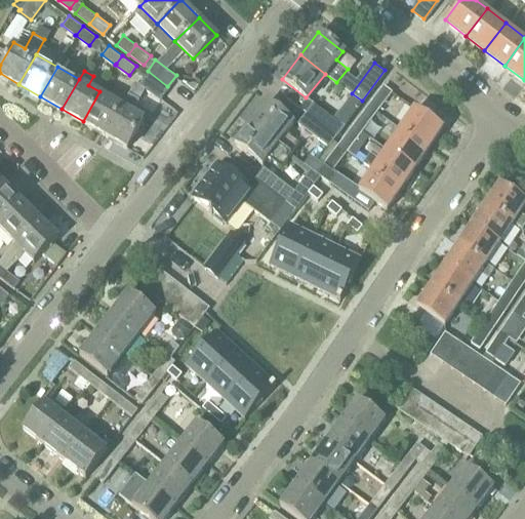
[(159,97),(167,86),(148,71),(138,82),(137,82),(159,97)]
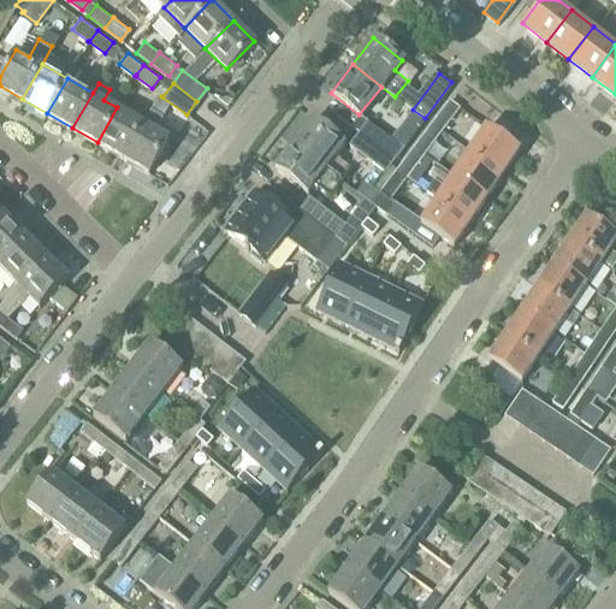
[(438,112),(448,119),(461,102),(451,95),(438,112)]
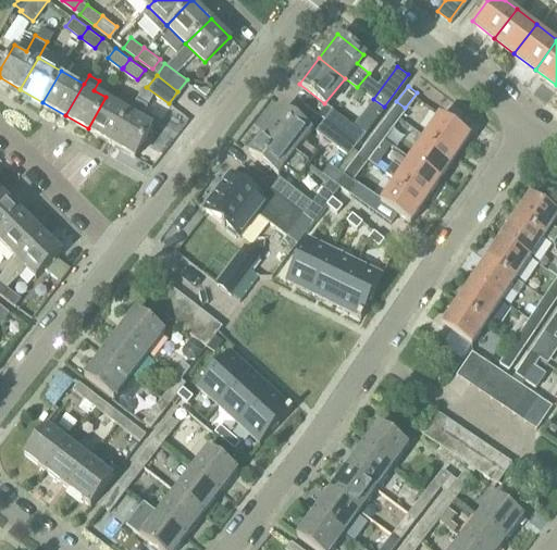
[(110,141),(128,110),(106,97),(88,128),(110,141)]
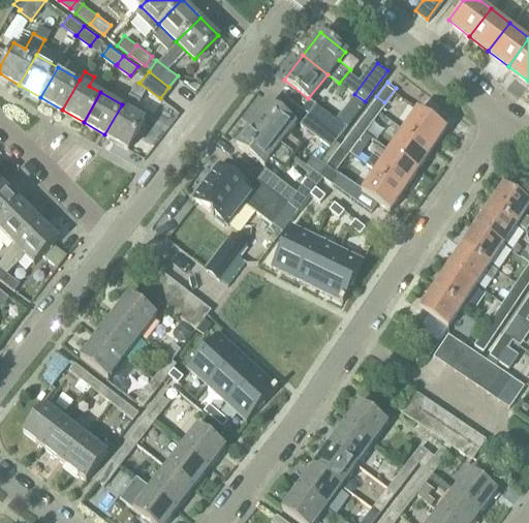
[(122,104),(104,134),(127,147),(144,117),(132,111),(139,97),(130,93),(123,105),(122,104)]
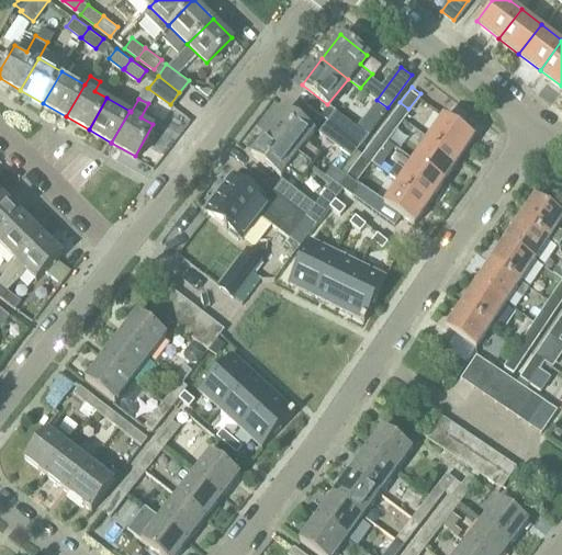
[(327,119),(360,143),(368,133),(335,108),(327,119)]
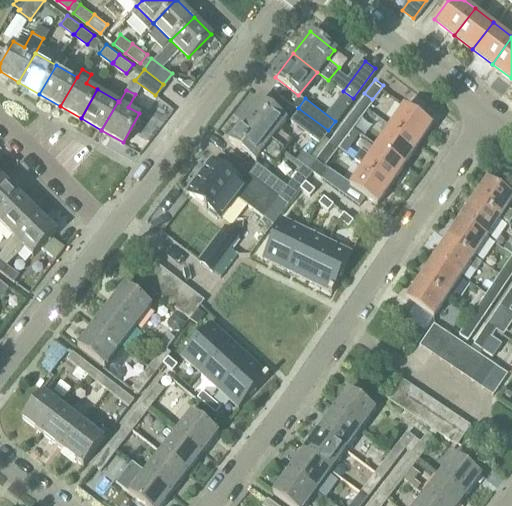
[(244,117),(282,146),(290,136),(279,128),(285,120),(258,99),(244,117)]
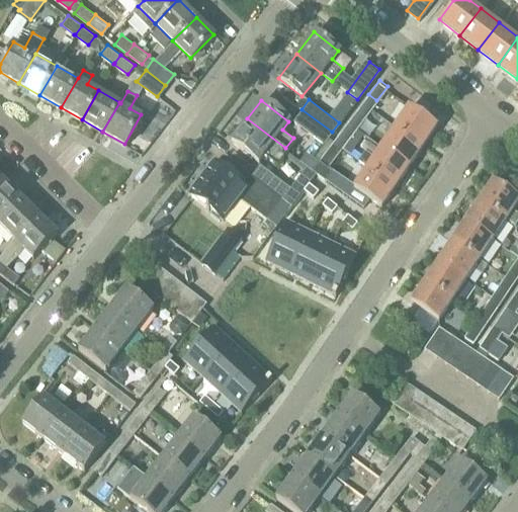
[(168,117),(174,107),(163,101),(157,111),(168,117)]
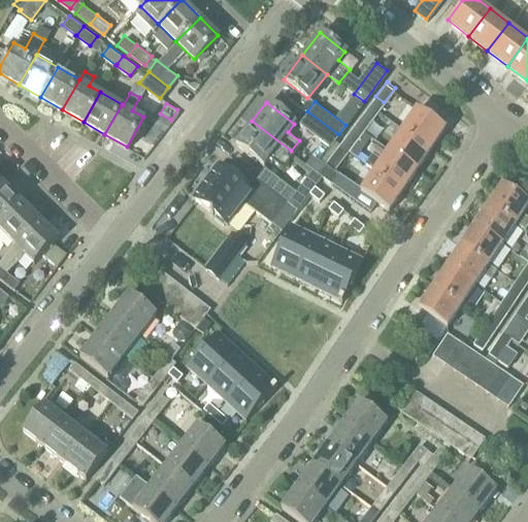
[(365,126),(375,112),(368,106),(357,121),(365,126)]
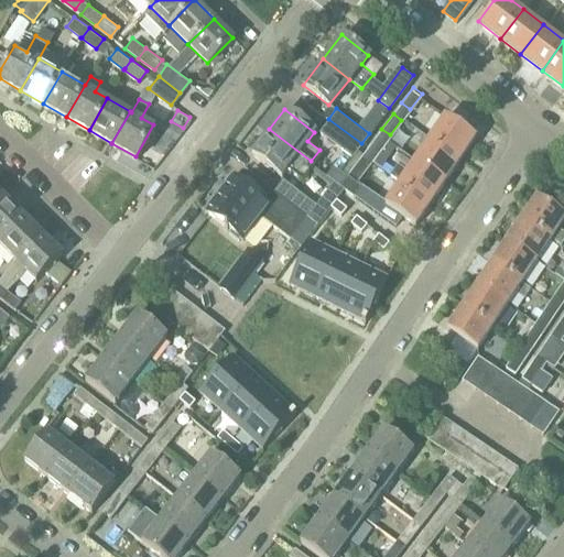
[(432,133),(463,154),(476,135),(445,115),(432,133)]
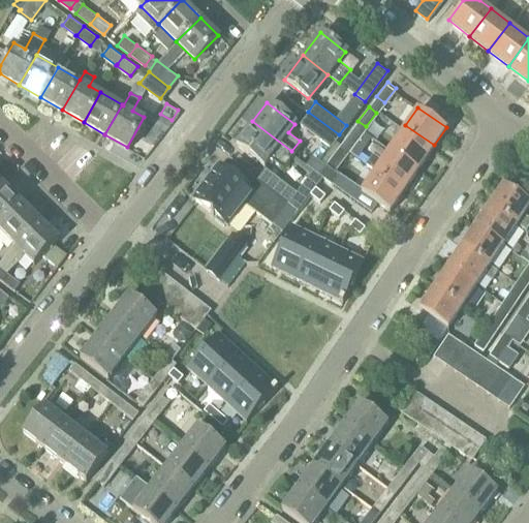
[(331,146),(339,134),(308,112),(300,123),(331,146)]
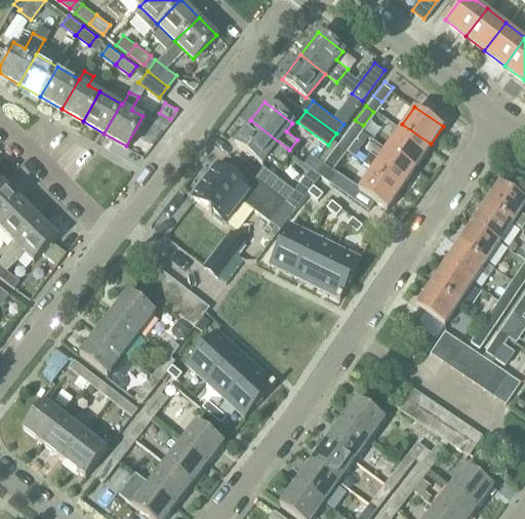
[(279,163),(289,150),(250,120),(234,142),(261,163),(268,155),(279,163)]
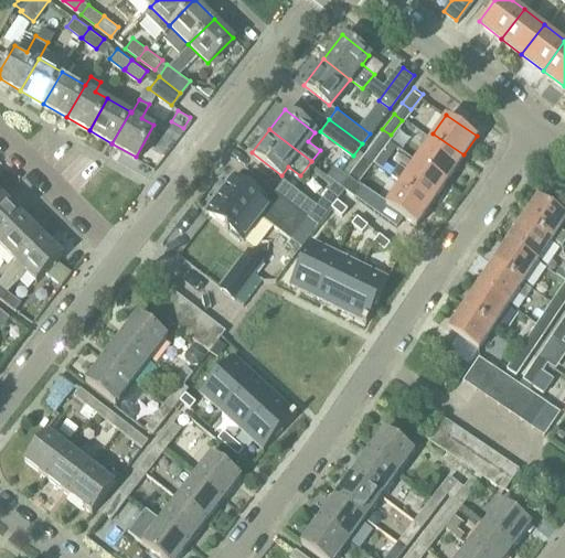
[(380,150),(391,135),(382,129),(370,145),(380,150)]
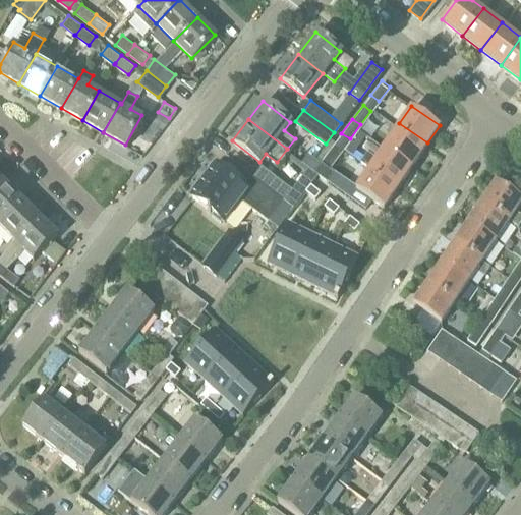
[(414,162),(427,142),(399,123),(386,142),(414,162)]
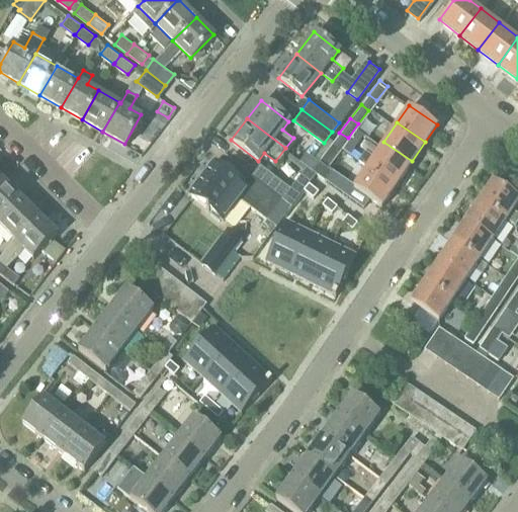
[(399,179),(412,161),(383,142),(370,160),(399,179)]
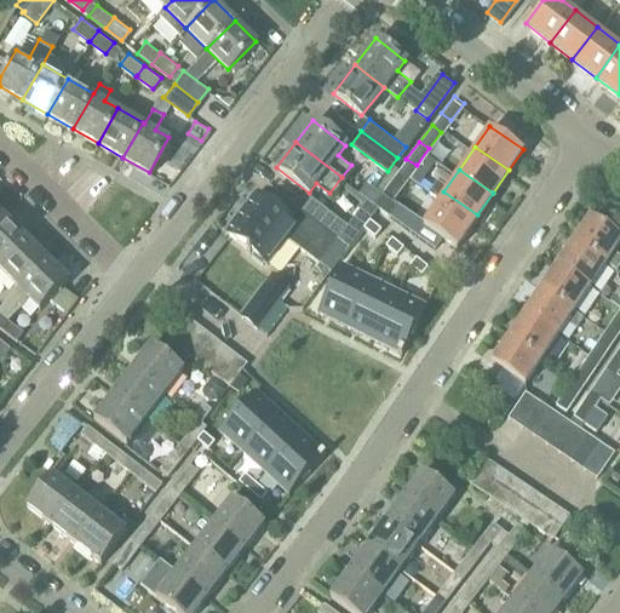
[(392,196),(405,179),(395,172),(383,189),(392,196)]
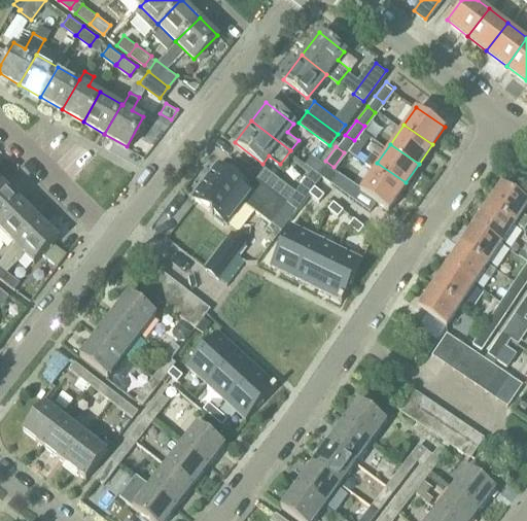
[(230,155),(221,166),(217,164),(192,196),(227,221),(246,197),(274,218),(288,199),(230,155)]
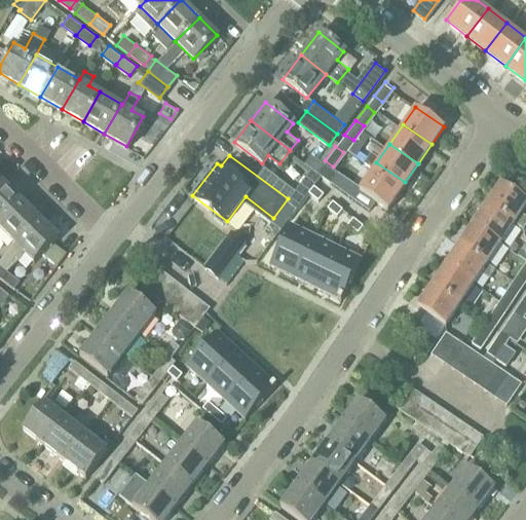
[(338,172),(333,166),(325,160),(315,172),(330,183),(338,172)]
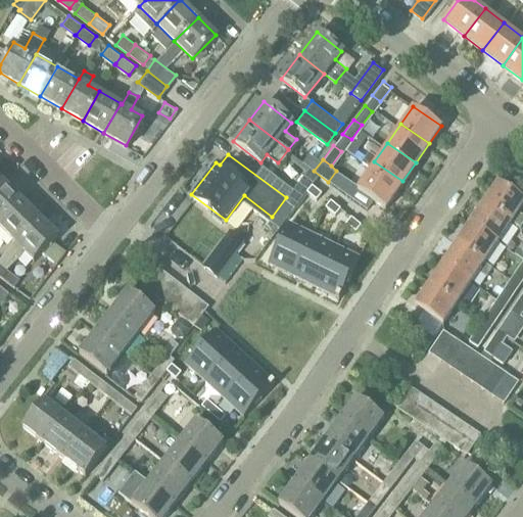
[(385,207),(402,181),(374,161),(357,187),(385,207)]
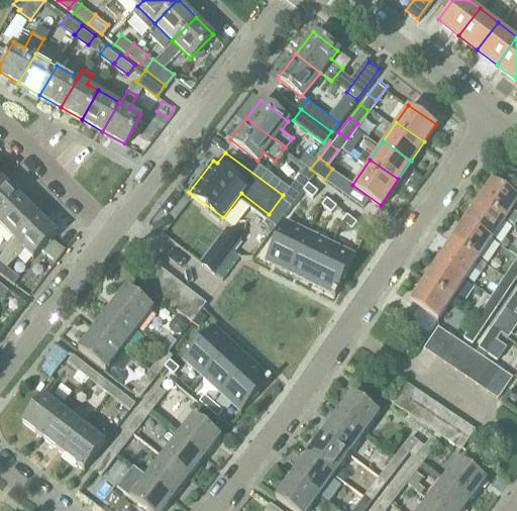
[(252,173),(283,195),(291,185),(261,162),(252,173)]
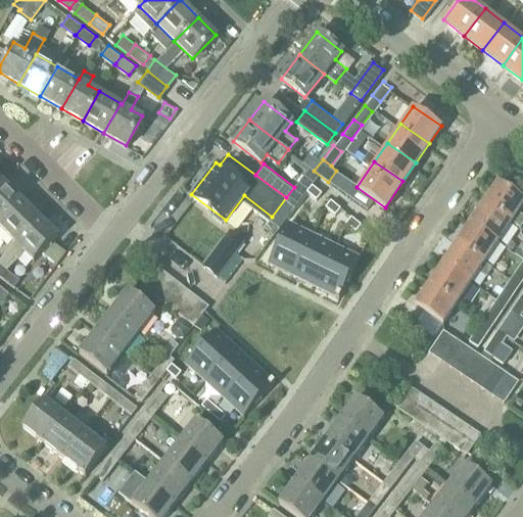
[(0,217),(20,196),(2,178),(0,180),(0,217)]
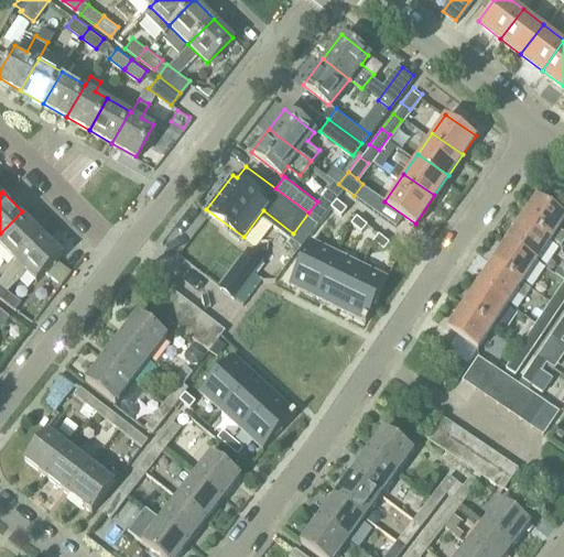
[(521,216),(552,237),(563,219),(563,211),(537,194),(521,216)]
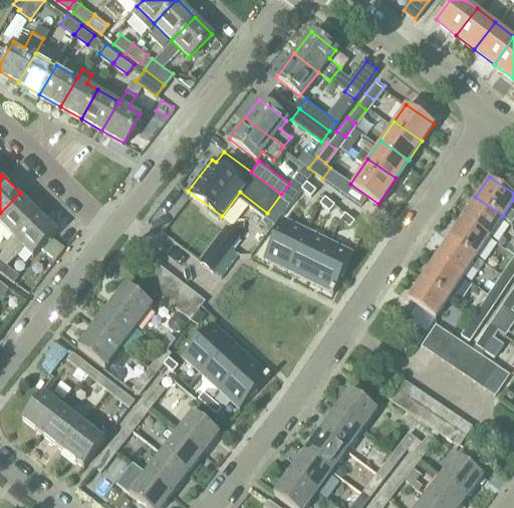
[(305,180),(301,186),(310,193),(315,187),(305,180)]
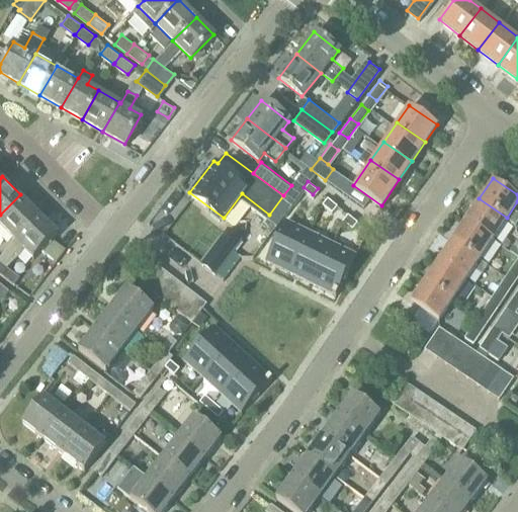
[(0,222),(14,237),(38,212),(20,194),(0,215),(0,222)]
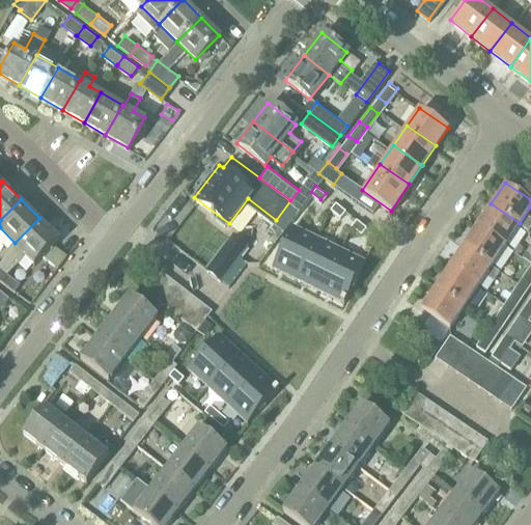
[(335,200),(330,208),(339,215),(344,208),(335,200)]
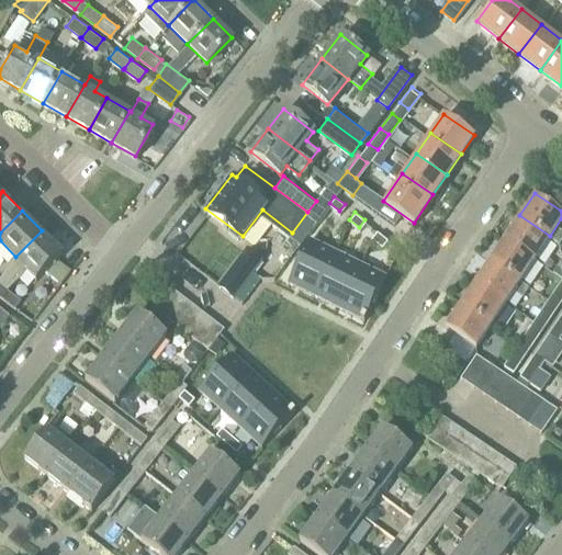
[(292,233),(290,235),(300,241),(316,219),(306,213),(306,214),(292,233)]
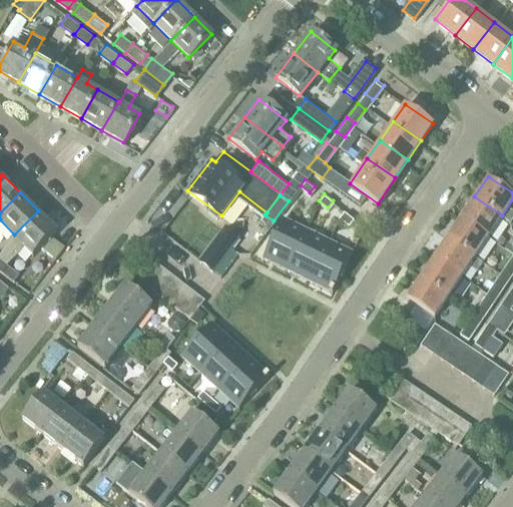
[(489,235),(502,215),(474,196),(461,216),(489,235)]
